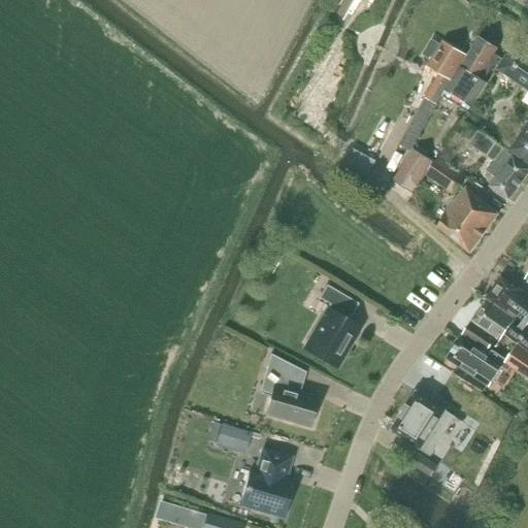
[(348,0),(336,20),(343,24),(358,0),(348,0)]
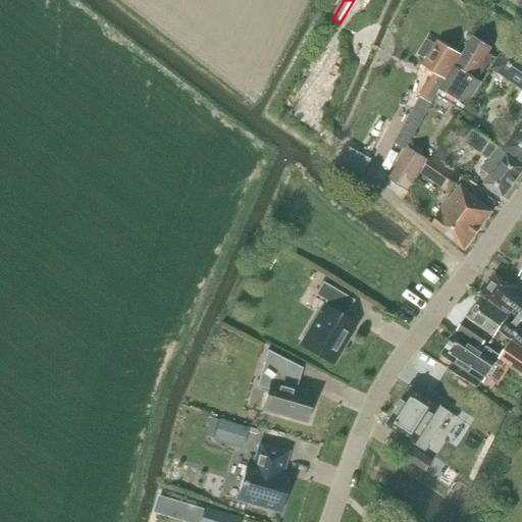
[(488,53),(492,48),(474,37),(438,95),(462,110),(481,82),(479,81),(493,56),(488,53)]
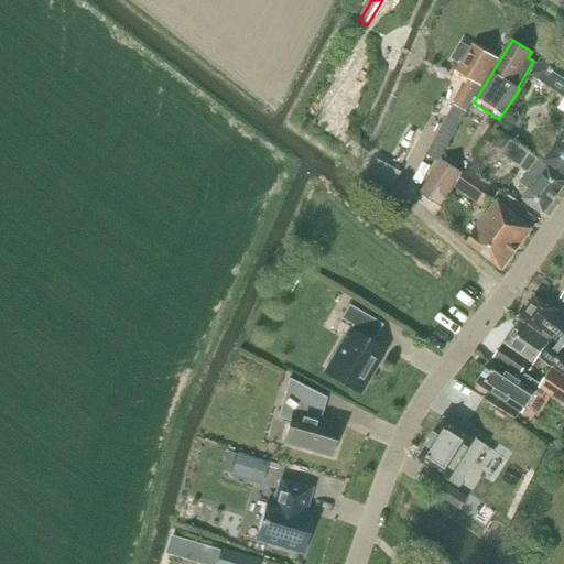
[(459,69),(476,80),(470,89),(466,86),(454,105),(465,111),(477,94),(478,94),(484,85),(484,84),(497,62),(473,46),(459,69)]
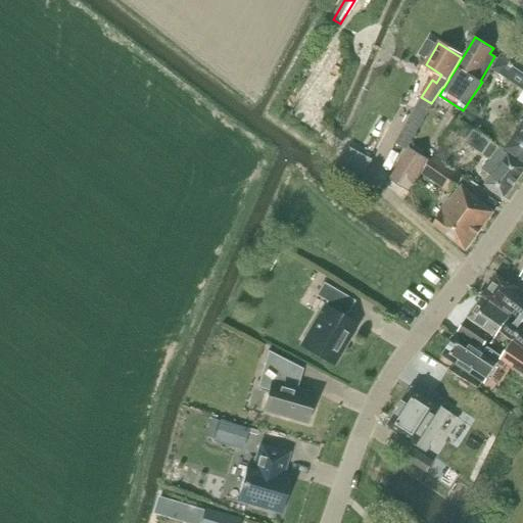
[(522,54),(509,44),(491,69),(522,90),(522,116),(503,146),(522,159),(522,54)]
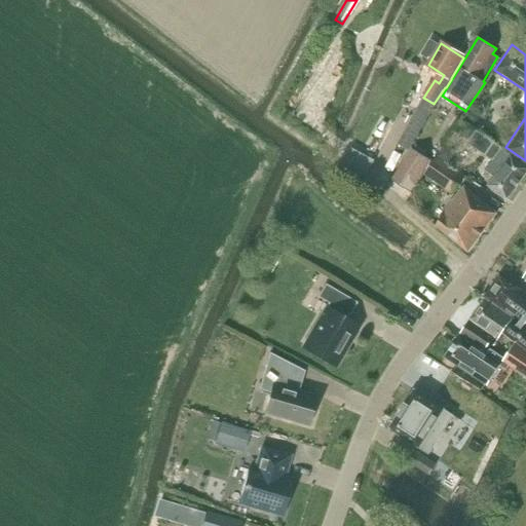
[(397,145),(409,152),(435,106),(423,99),(397,145)]
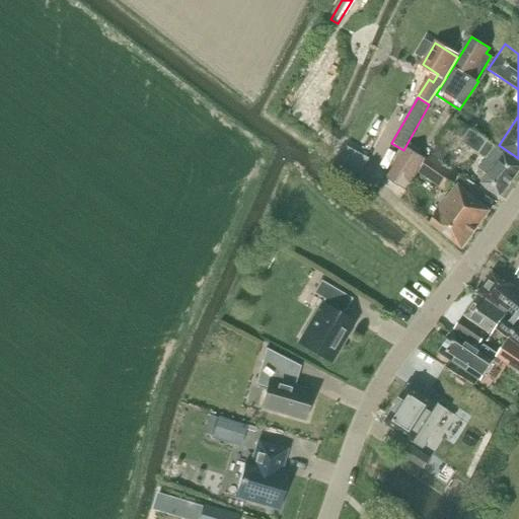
[(448,129),(463,139),(469,131),(455,120),(448,129)]
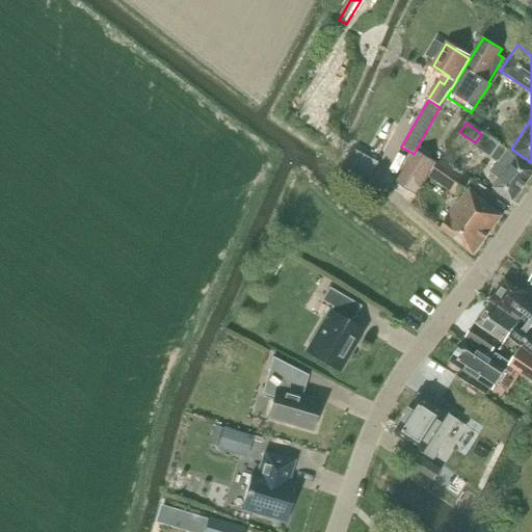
[(531,166),(501,144),(502,142),(484,130),(481,134),(475,142),(474,143),(493,157),(494,155),(500,160),(491,171),(501,179),(494,188),(512,202),(531,176),(531,166)]
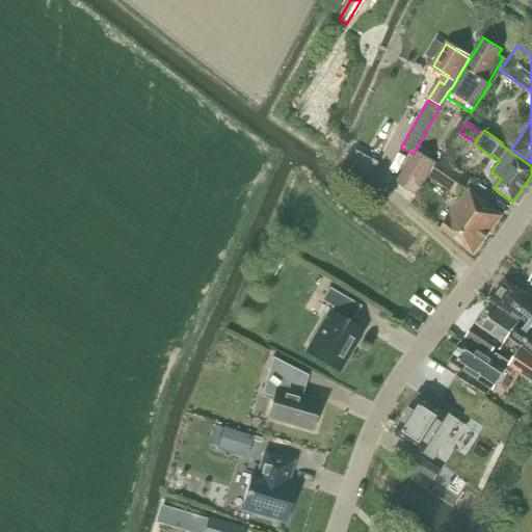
[(372,182),(383,161),(361,149),(349,169),(372,182)]
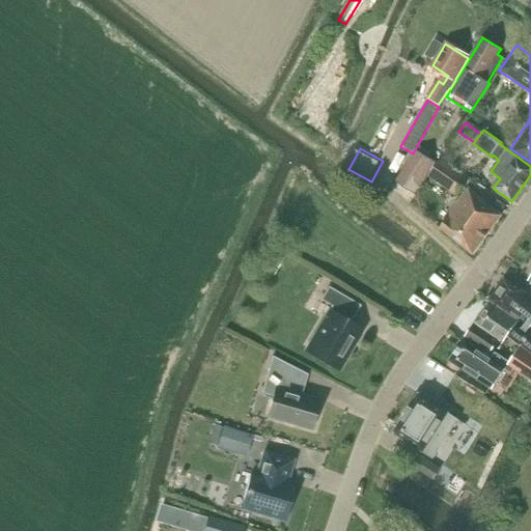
[(396,183),(415,194),(435,162),(416,149),(396,183)]
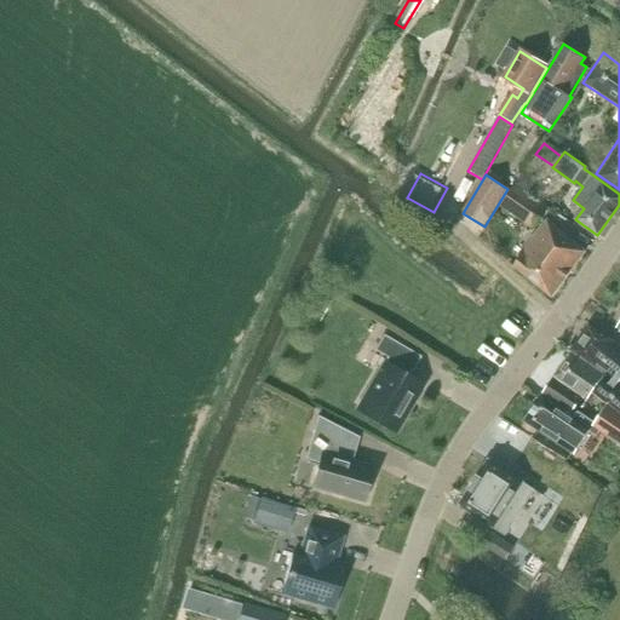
[(546,207),(515,185),(500,206),(533,228),(546,207)]
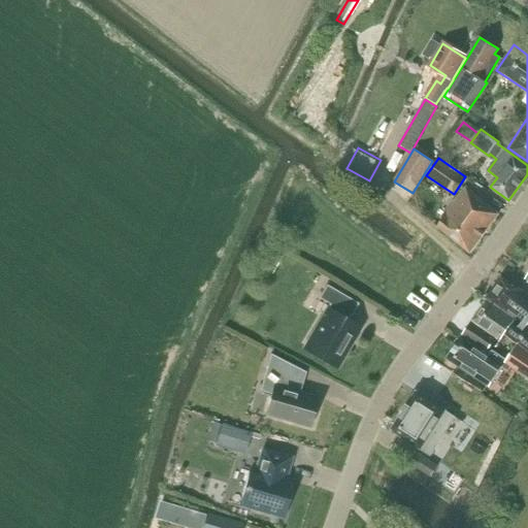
[(470,253),(498,215),(466,188),(437,226),(470,253)]
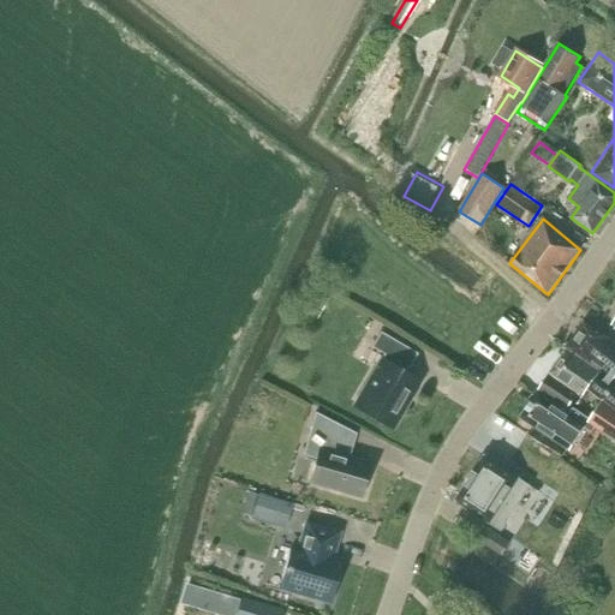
[(614,342),(608,338),(585,322),(568,347),(601,370),(599,372),(601,372),(587,390),(602,401),(614,410),(614,342)]
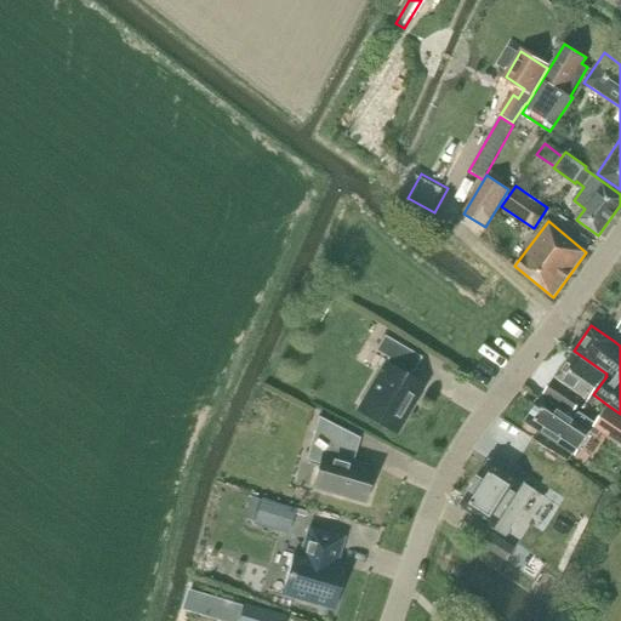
[(425,386),(409,376),(411,371),(412,372),(422,358),(385,335),(375,351),(388,358),(357,410),(397,433),(425,386)]
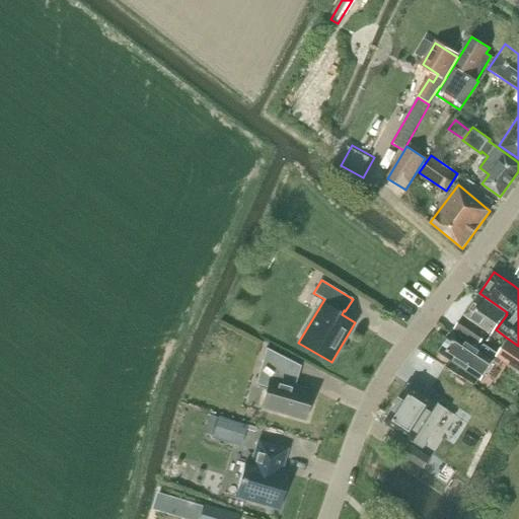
[(478,295),(455,329),(478,346),(488,331),(492,335),(496,329),(507,314),(506,314),(478,295)]
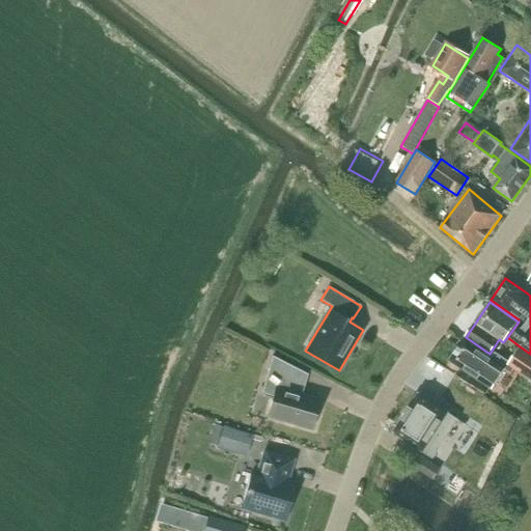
[(514,369),(530,380),(530,354),(520,346),(509,362),(496,353),(492,359),(464,340),(449,361),(492,389),(505,369),(511,373),(514,369)]
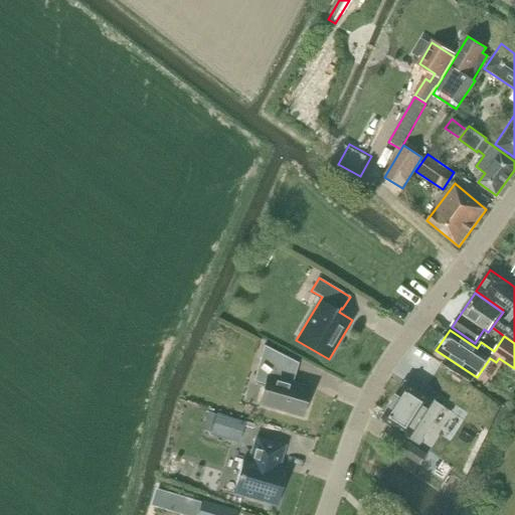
[(311,388),(291,382),(294,373),(291,372),(295,361),(264,345),(253,381),(265,384),(260,404),(289,412),(290,409),(303,413),(311,388)]
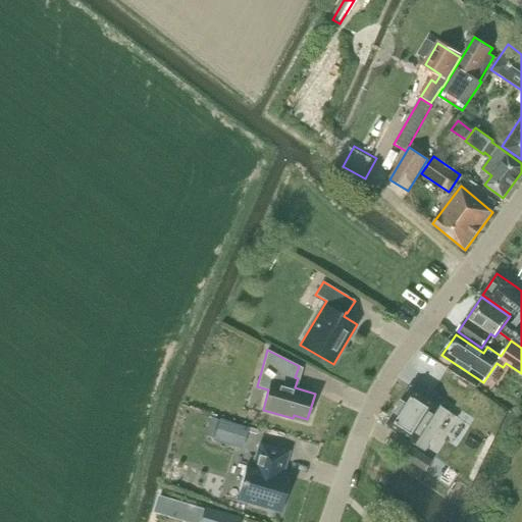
[(413,386),(387,425),(426,451),(441,426),(451,413),(413,386)]
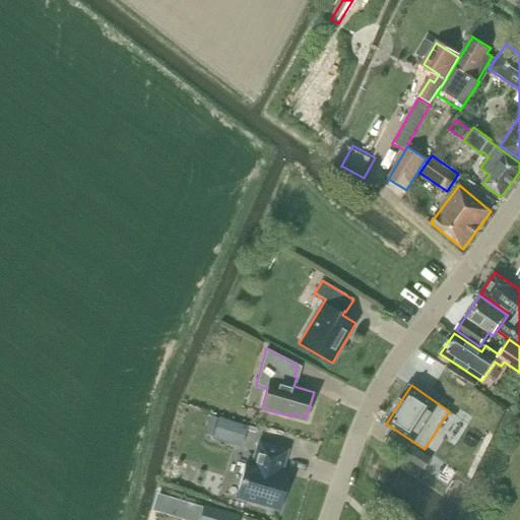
[(219,419),(213,437),(213,438),(214,439),(241,447),(248,426),(223,418),(219,416),(219,419)]
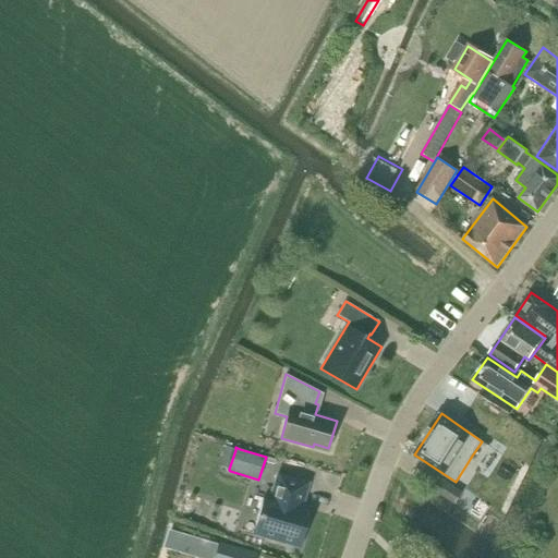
[(300,547),(311,508),(302,506),(308,483),(278,474),(271,497),(265,495),(254,534),(300,547)]
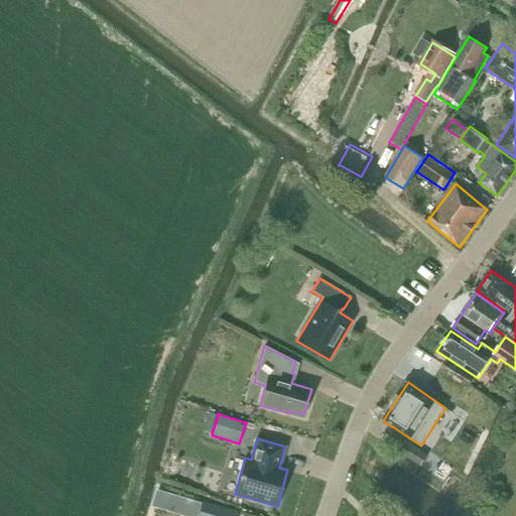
[(427,459),(407,445),(401,457),(421,469),(427,459)]
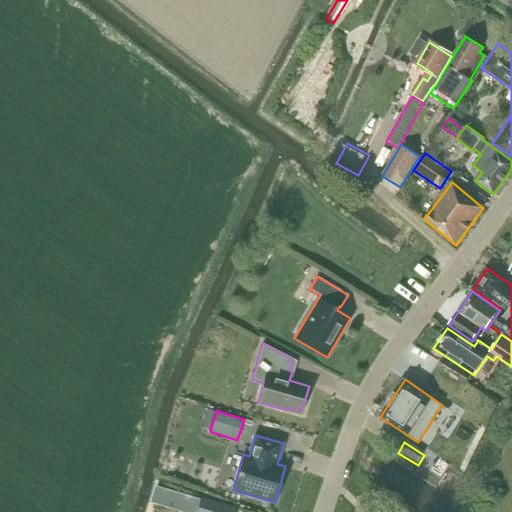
[(161,475),(169,477),(172,464),(164,462),(161,475)]
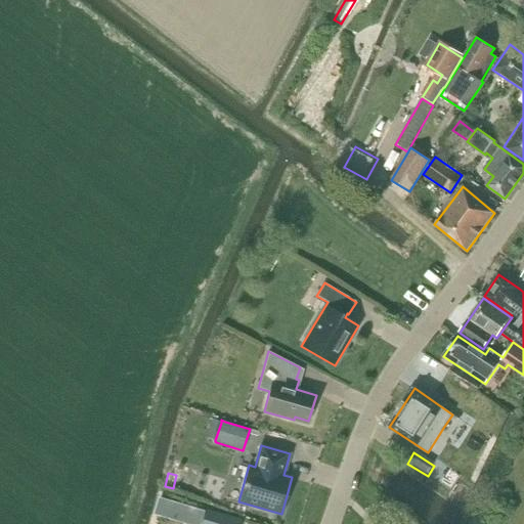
[(185,507),(166,501),(161,518),(180,523),(185,507)]
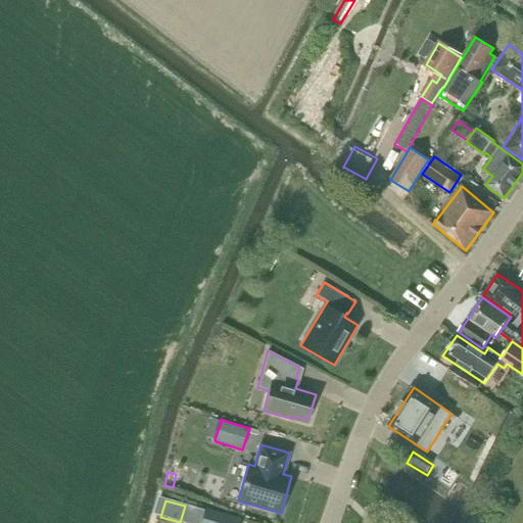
[(203,508),(198,522),(238,522),(240,519),(203,508)]
